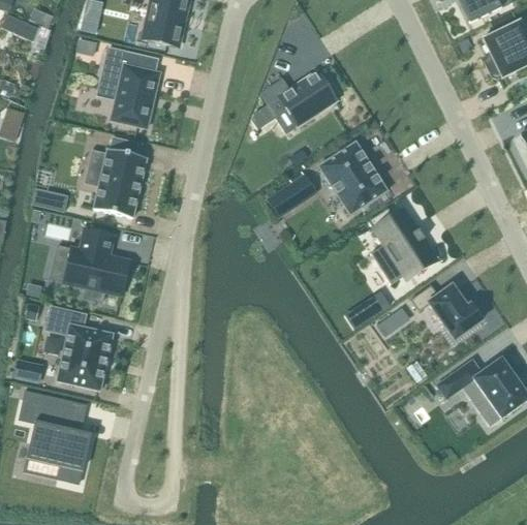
[(0,0),(0,7),(8,11),(13,0),(0,0)]
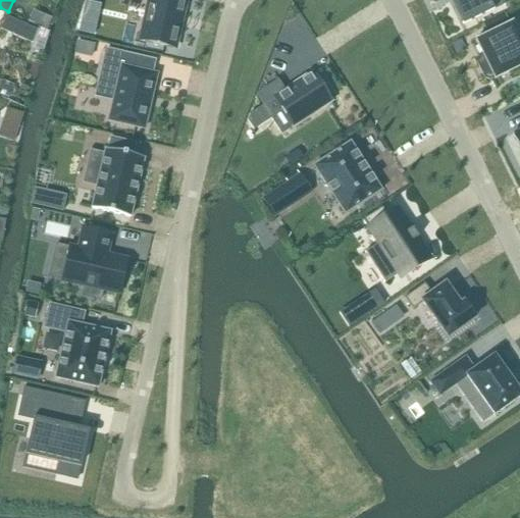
[(86,0),(80,30),(82,31),(95,34),(102,2),(92,0),(86,0)]
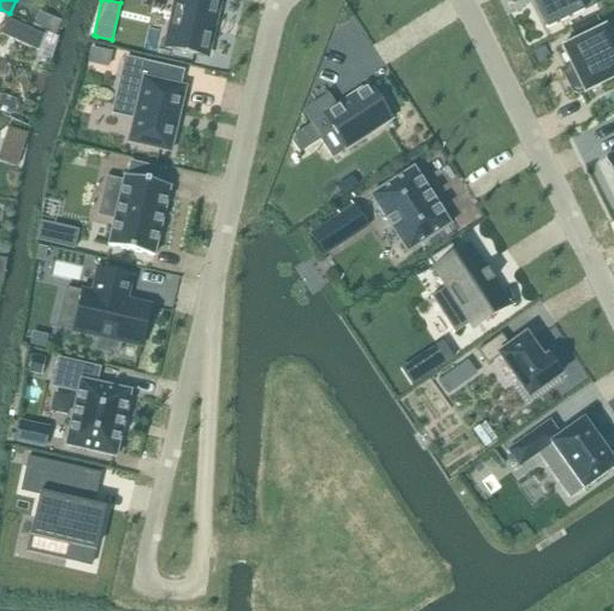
[(175,0),(167,35),(165,43),(208,54),(220,0),(175,0)]
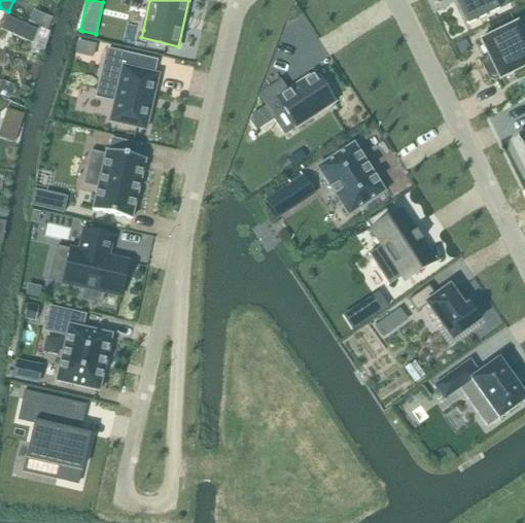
[(457,0),(468,20),(496,6),(492,0),(457,0)]
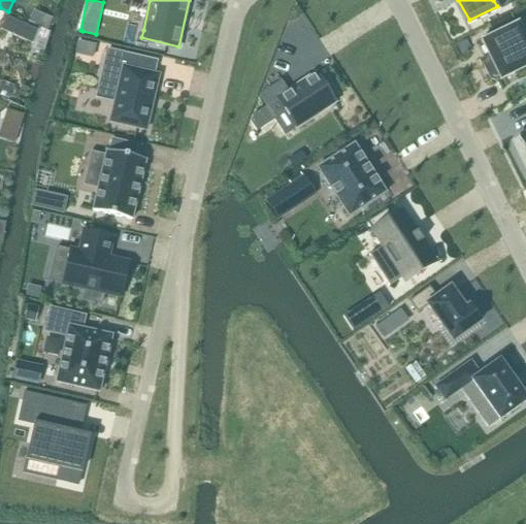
[(7,13),(1,26),(33,41),(39,28),(7,13)]
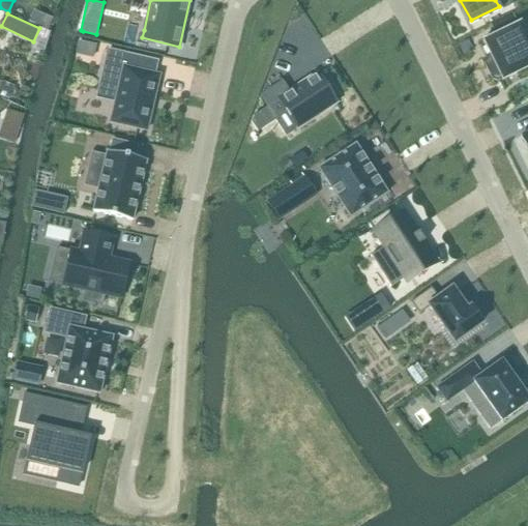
[(523,19),(482,37),(490,53),(491,56),(493,59),(501,77),(502,79),(527,65),(527,29),(525,25),(523,19)]
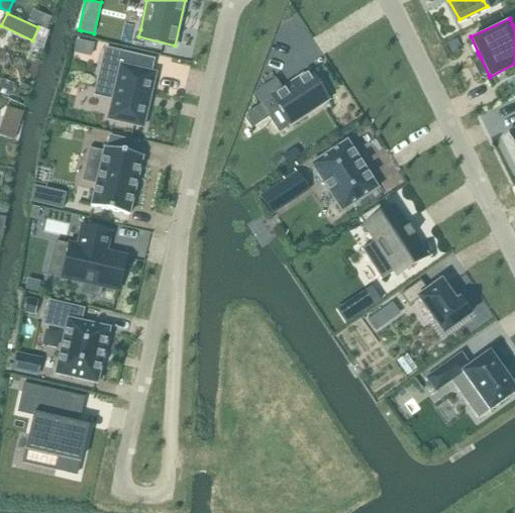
[(126,20),(124,33),(134,35),(137,23),(126,20)]
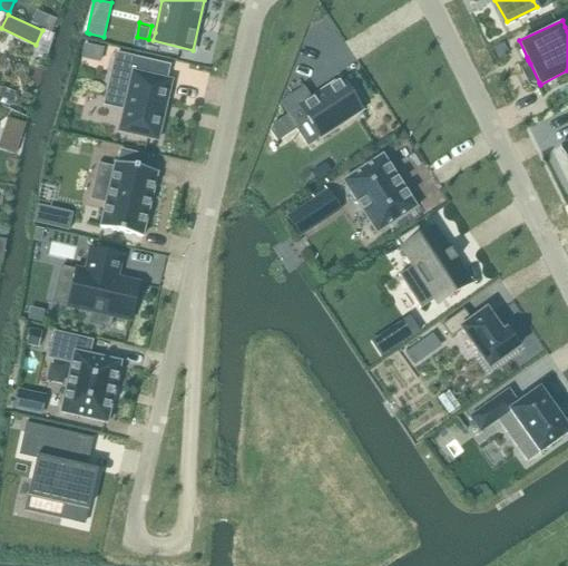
[(505,40),(493,46),(499,57),(510,51),(505,40)]
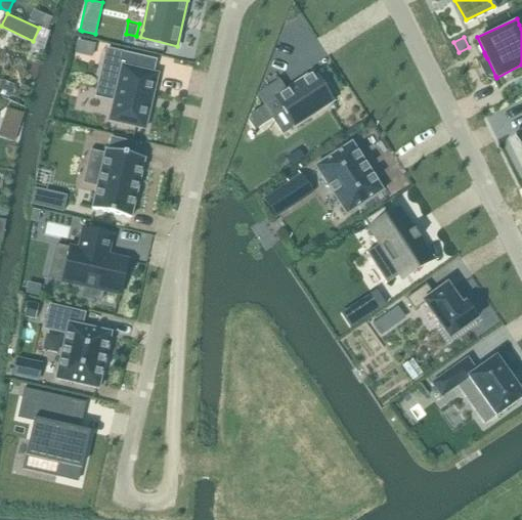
[(79,38),(76,51),(93,55),(96,42),(79,38)]
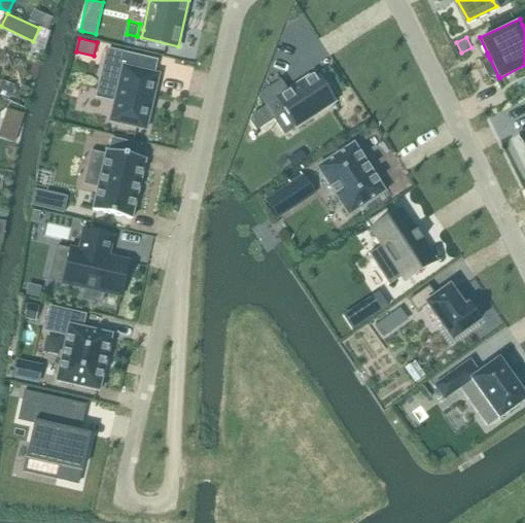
[(105,60),(101,76),(118,80),(114,99),(110,119),(118,120),(147,128),(160,72),(155,71),(136,67),(140,53),(108,45),(105,60)]
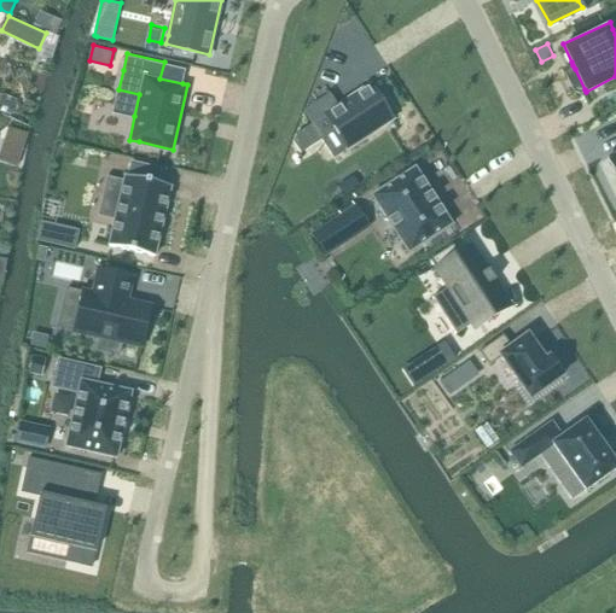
[(297,133),(295,140),(302,151),(323,138),(333,156),(348,146),(387,122),(395,117),(372,81),(343,99),(338,103),(337,103),(336,100),(333,97),(330,91),(303,107),(309,117),(313,122),(297,133)]
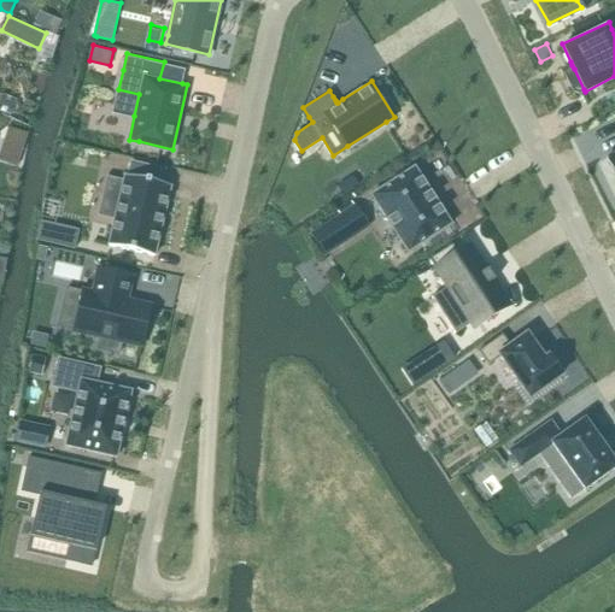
[(1,95),(0,99),(0,109),(12,113),(17,101),(1,95)]
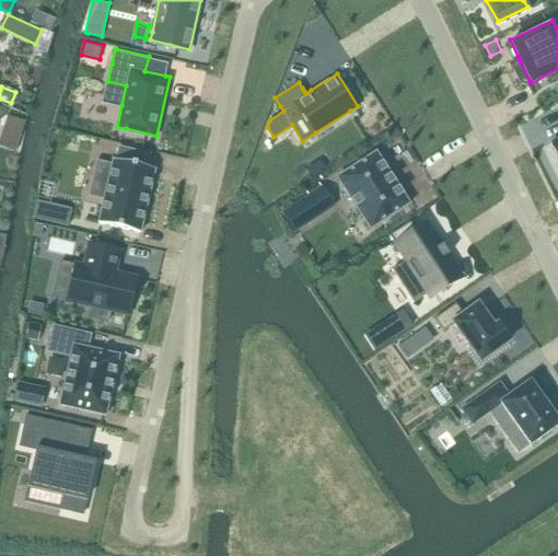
[(8,114),(4,123),(20,127),(23,129),(26,119),(22,118),(8,114)]
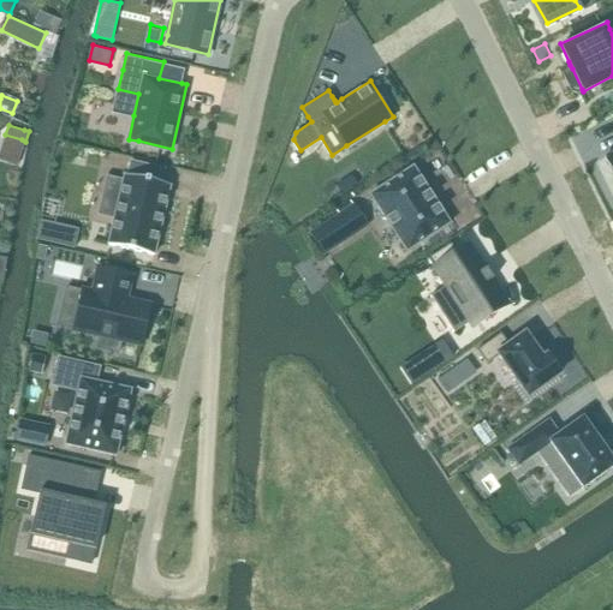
[(115,216),(109,243),(154,253),(171,183),(158,180),(161,166),(131,159),(129,173),(126,173),(125,177),(121,193),(115,216)]
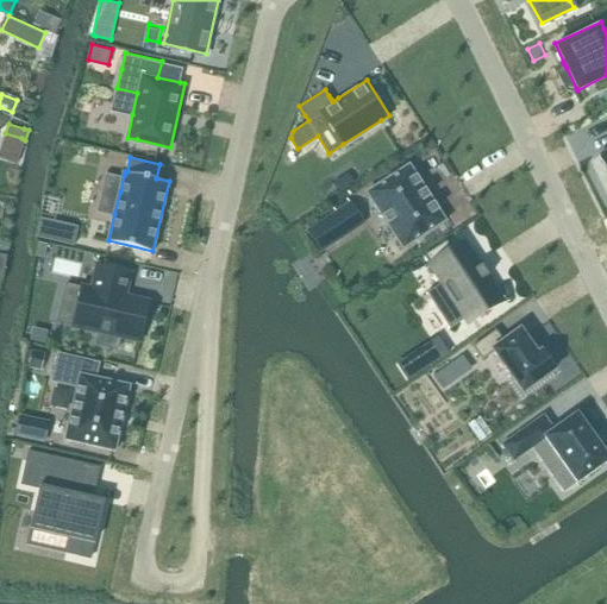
[(410,163),(369,190),(405,245),(446,219),(427,189),(410,163)]
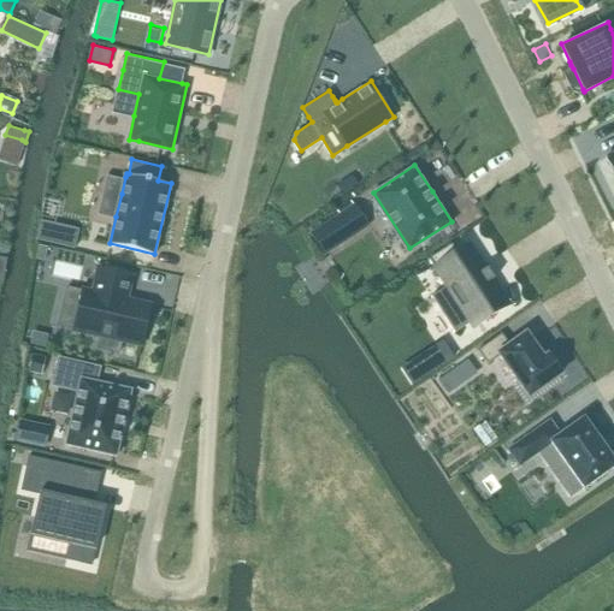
[(353,173),(337,183),(343,193),(359,183),(353,173)]
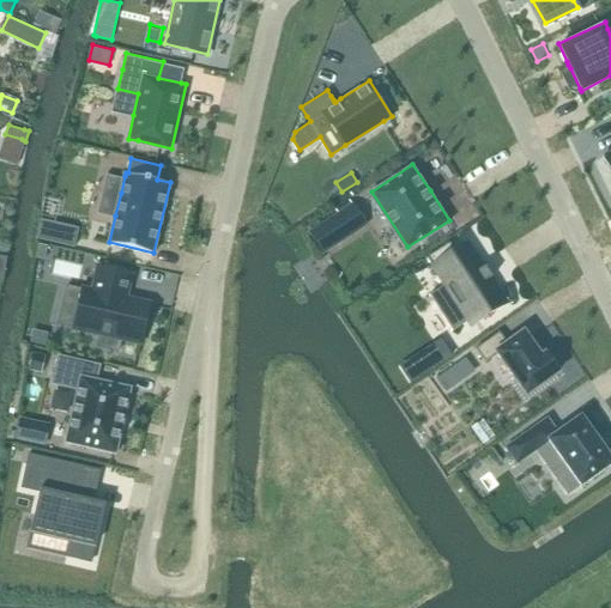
[(354,201),(340,210),(355,230),(368,222),(354,201)]
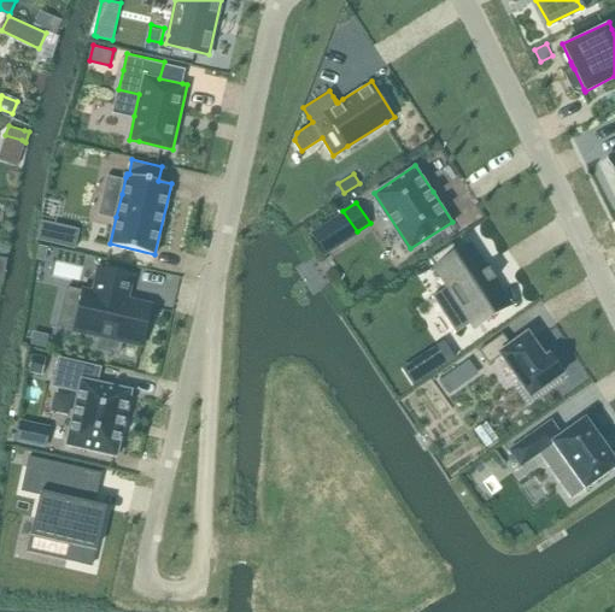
[(41,219),(37,239),(46,241),(76,247),(80,228),(51,222),(41,219)]
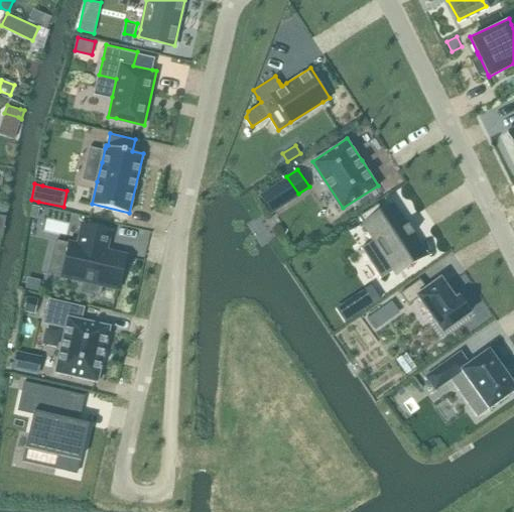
[(394,202),(362,223),(374,240),(362,247),(381,276),(392,268),(396,275),(428,254),(394,202)]
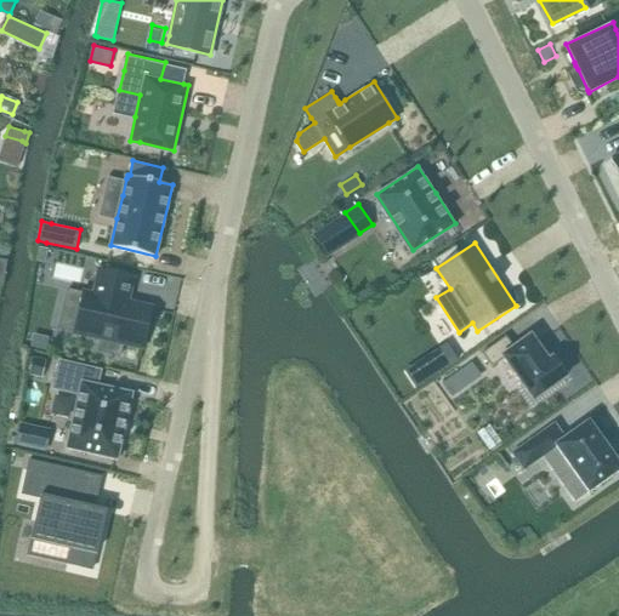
[(40,245),(38,258),(46,261),(50,247),(40,245)]
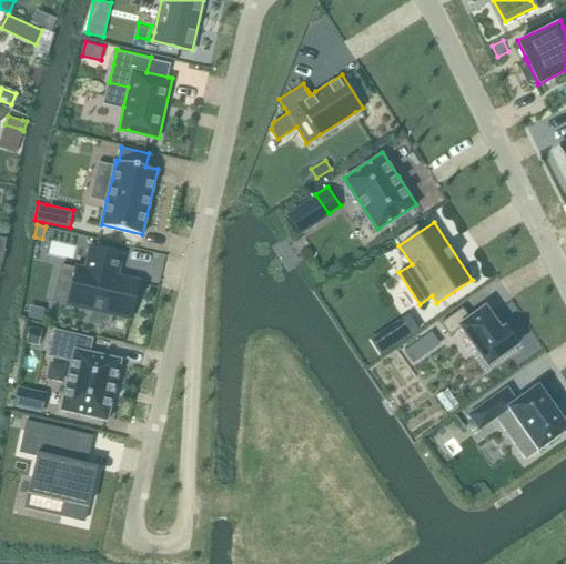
[(70,301),(69,303),(92,309),(90,319),(111,324),(113,313),(131,318),(140,278),(119,273),(124,251),(90,243),(86,265),(78,264),(78,267),(70,301)]
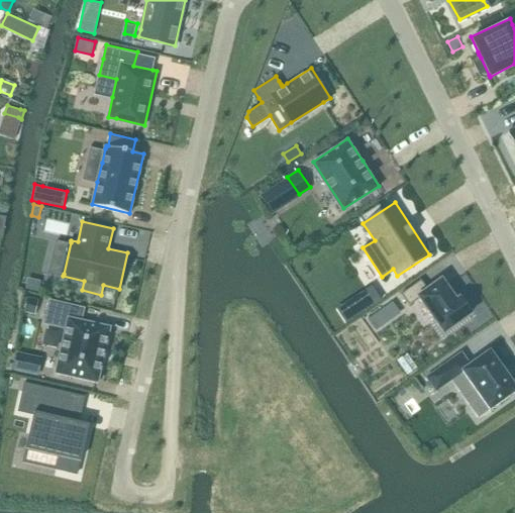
[(28,276),(25,287),(39,290),(41,279),(28,276)]
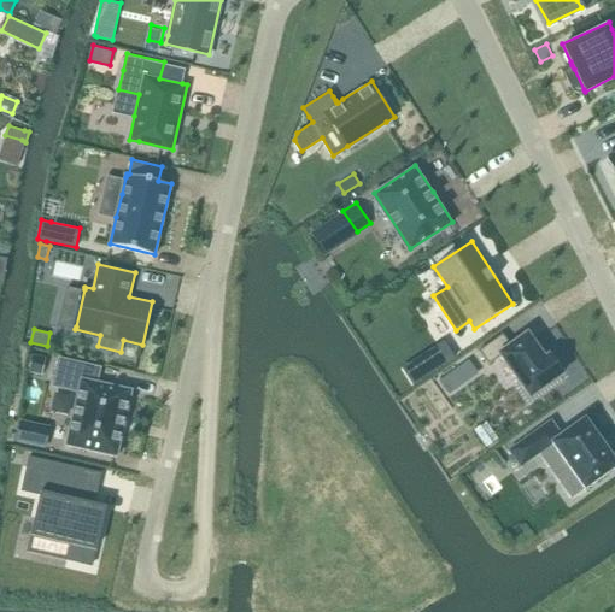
[(505,330),(480,348),(488,359),(499,352),(531,395),(558,375),(562,372),(549,353),(545,355),(528,331),(520,337),(514,342),(509,336),(505,330)]
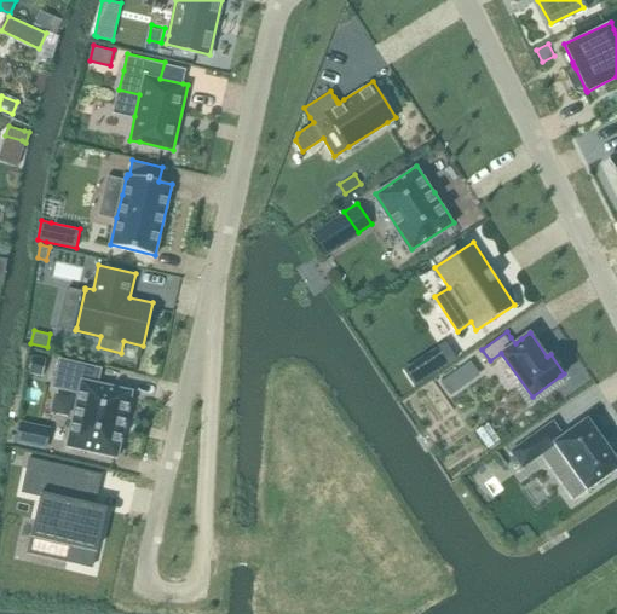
[(444,340),(414,361),(425,378),(456,358),(444,340)]
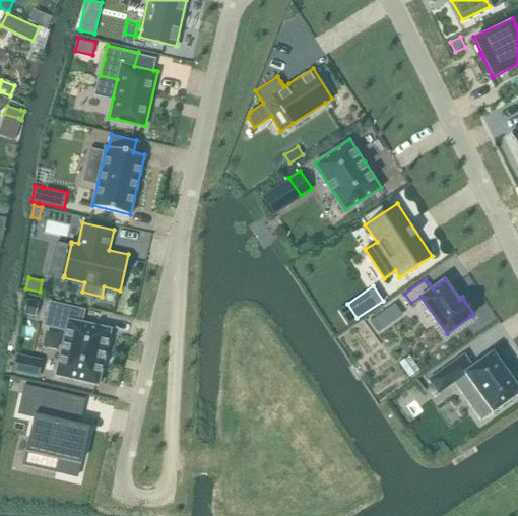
[(27,298),(24,313),(36,315),(39,301),(27,298)]
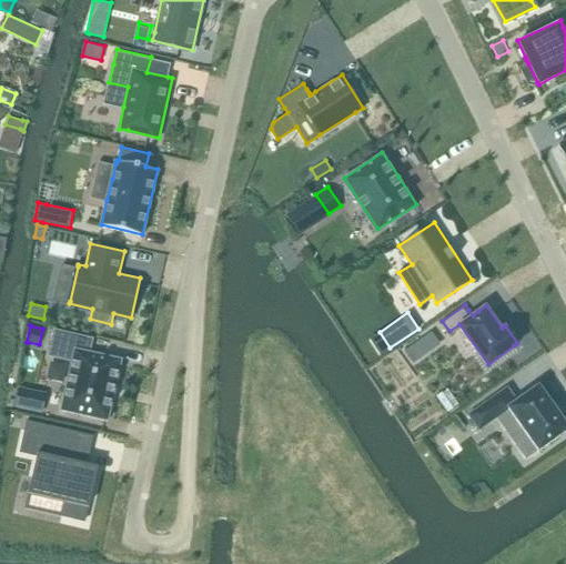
[(107,419),(121,358),(90,351),(92,338),(54,329),(49,354),(72,359),(61,409),(107,419)]
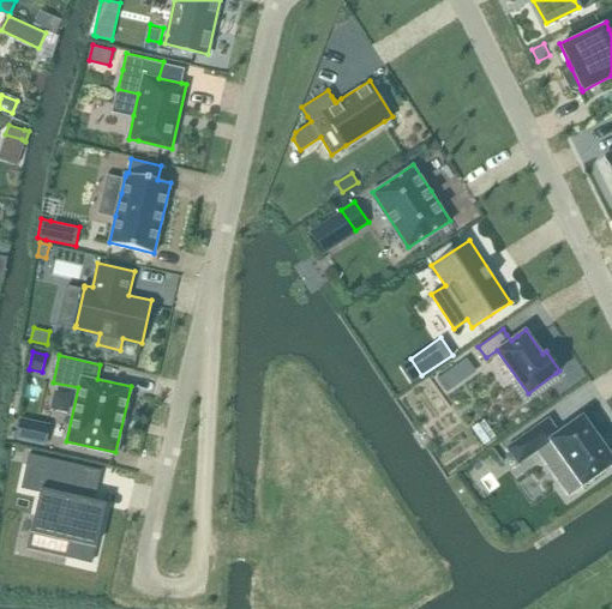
[(467,357),(453,367),(461,381),(477,371),(467,357)]
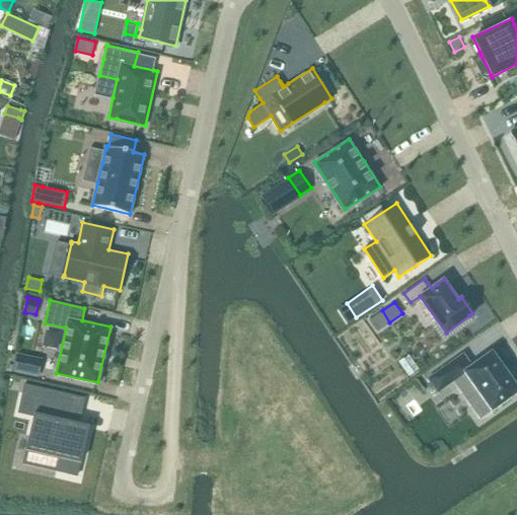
[(462,354),(430,378),(438,389),(464,371),(493,411),(516,393),(516,384),(493,351),(477,361),(470,366),(466,360),(462,354)]
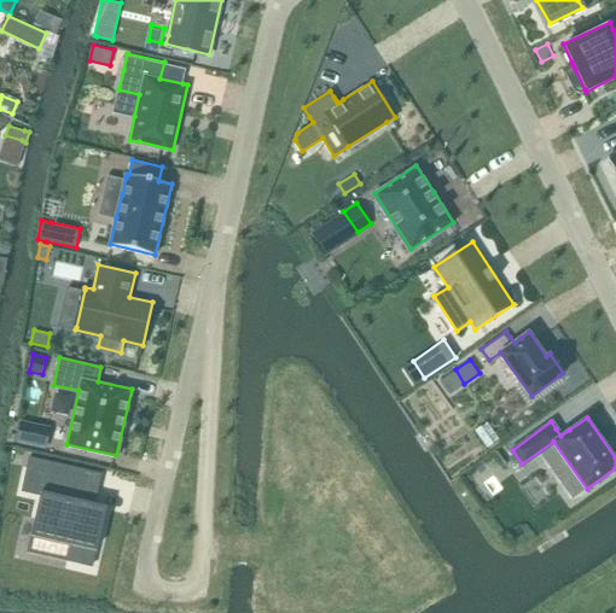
[(22,419),(17,441),(46,448),(52,426),(22,419)]
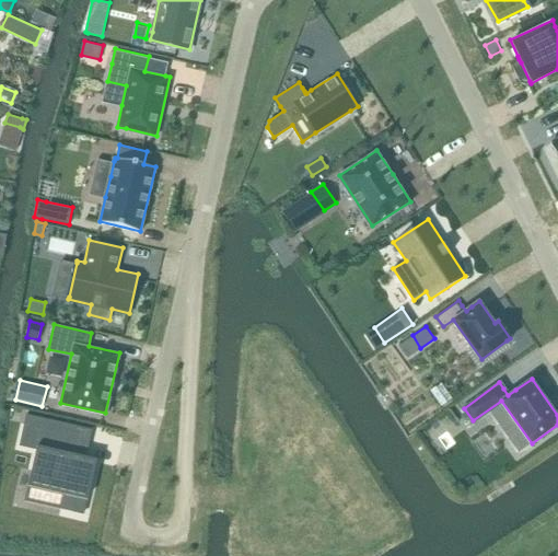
[(27,413),(20,444),(36,448),(39,449),(31,486),(64,495),(61,505),(60,508),(83,513),(96,460),(88,458),(85,456),(79,455),(79,454),(85,427),(27,413)]
